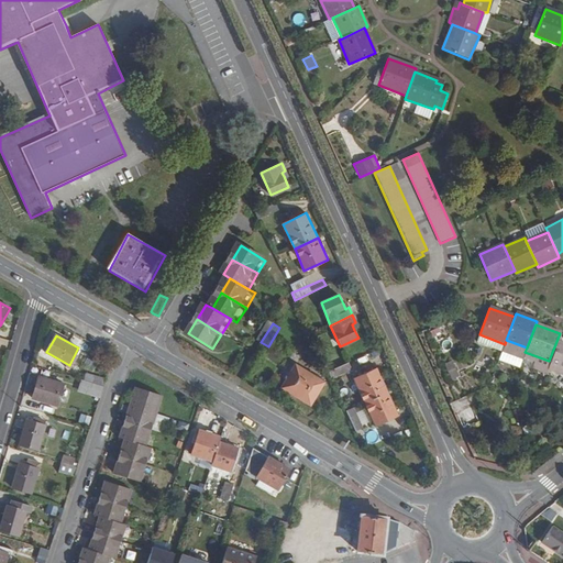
[(311,407),(326,383),(297,364),(282,388),(311,407)]
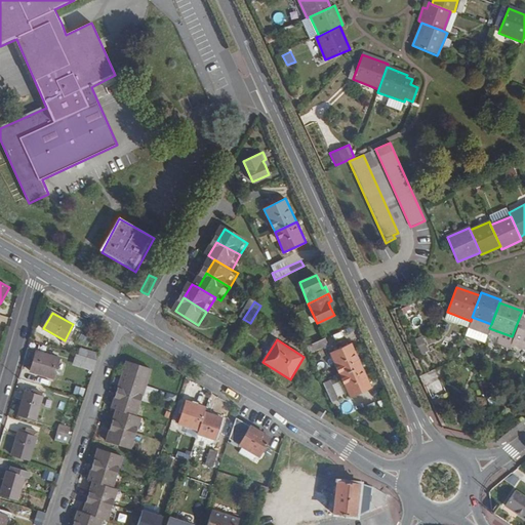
[(328,346),(325,339),(306,348),(309,355),(328,346)]
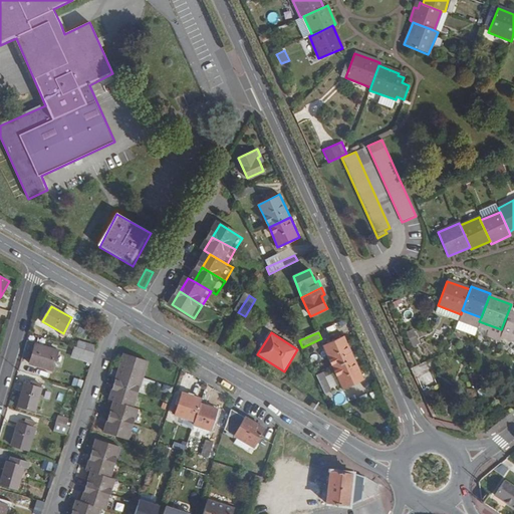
[(333,368),(354,358),(344,336),(323,346),(333,368)]
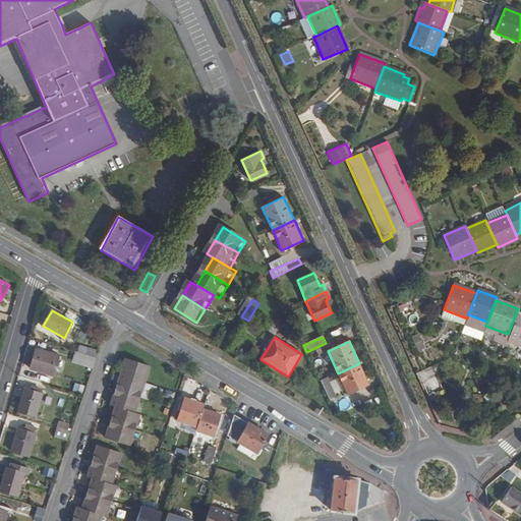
[(97,358),(99,352),(77,346),(75,352),(76,352),(97,358)]
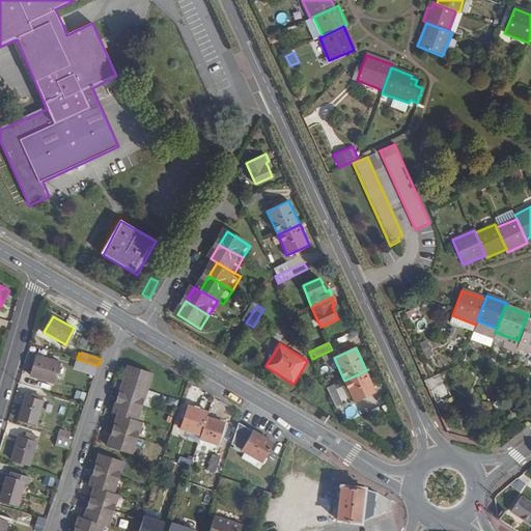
[(56,383),(61,362),(37,356),(31,375),(56,383)]
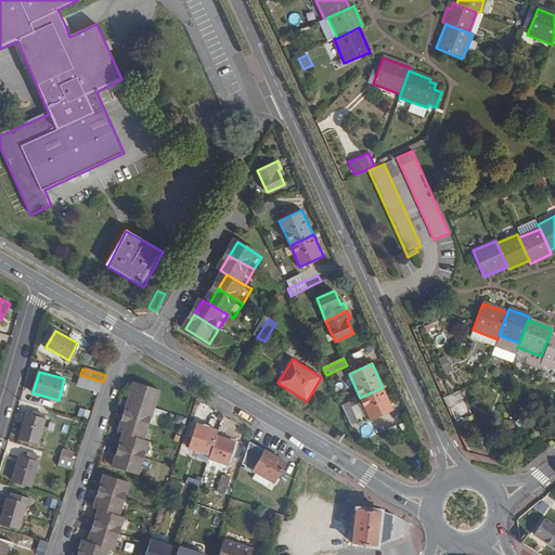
[(101,388),(103,382),(81,375),(79,383),(101,388)]
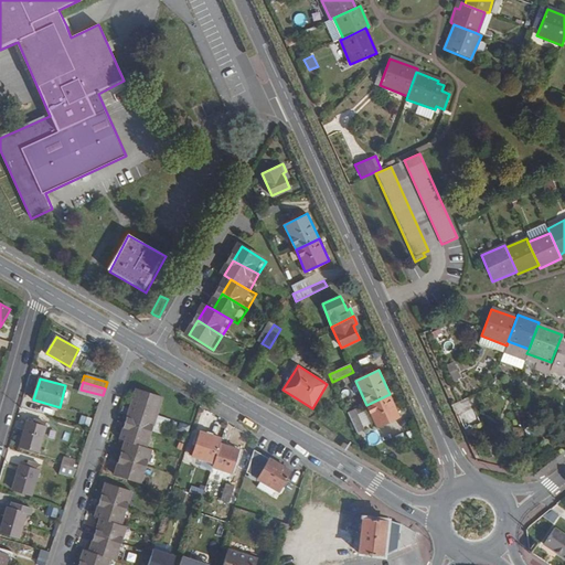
[(132,406),(159,415),(164,397),(138,388),(132,406)]
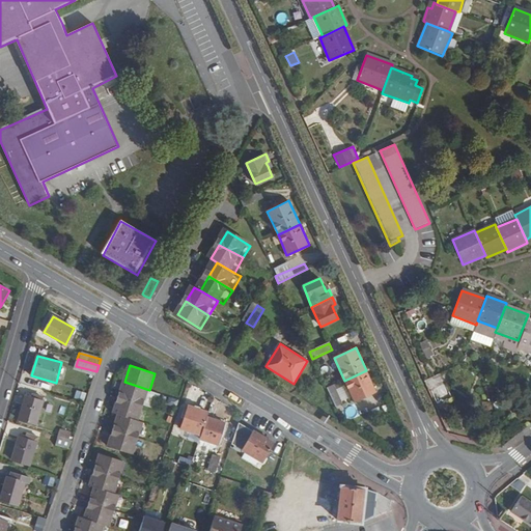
[(442,390),(456,384),(449,368),(436,374),(442,390)]
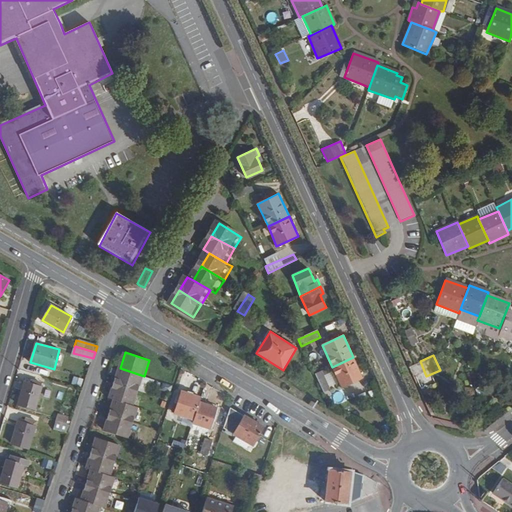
[(362,377),(353,357),(332,367),(341,387),(362,377)]
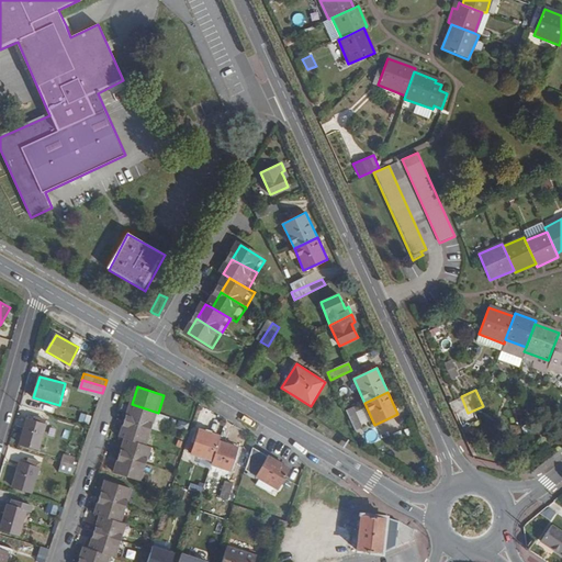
[(152,429),(158,413),(132,404),(126,422),(152,429)]
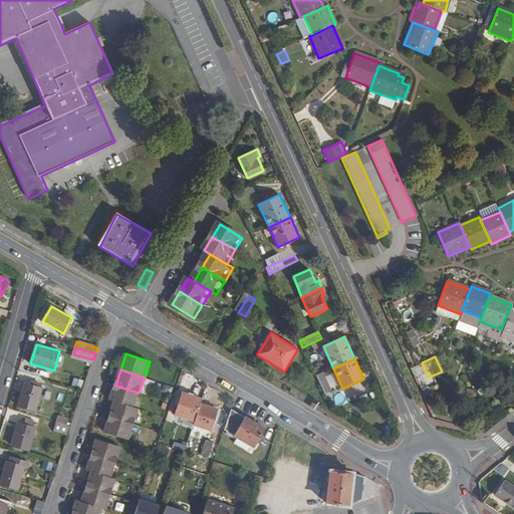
[(316,376),(324,394),(331,391),(323,373),(316,376)]
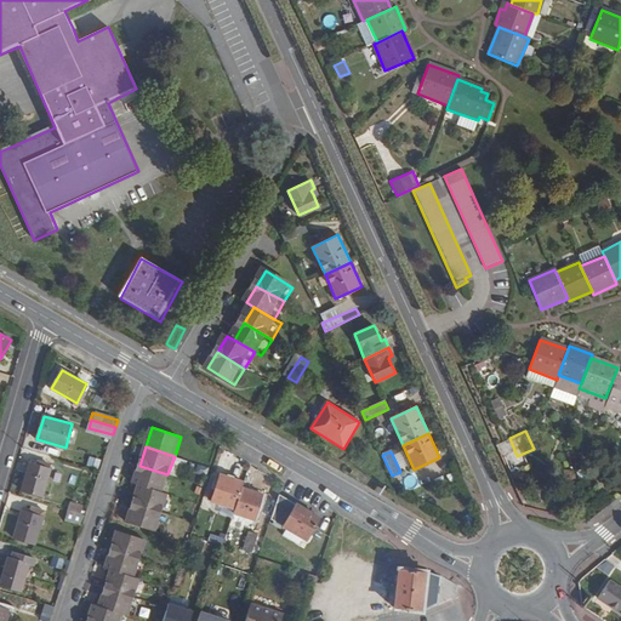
[(87,465),(98,467),(101,460),(90,456),(87,465)]
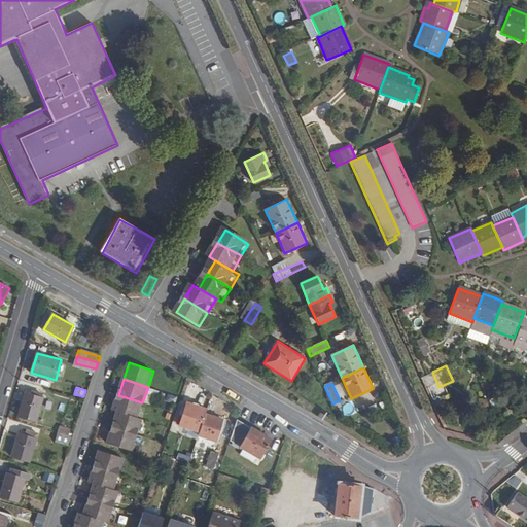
[(43,398),(43,394),(34,391),(33,394),(26,393),(20,416),(37,421),(44,398),(43,398)]
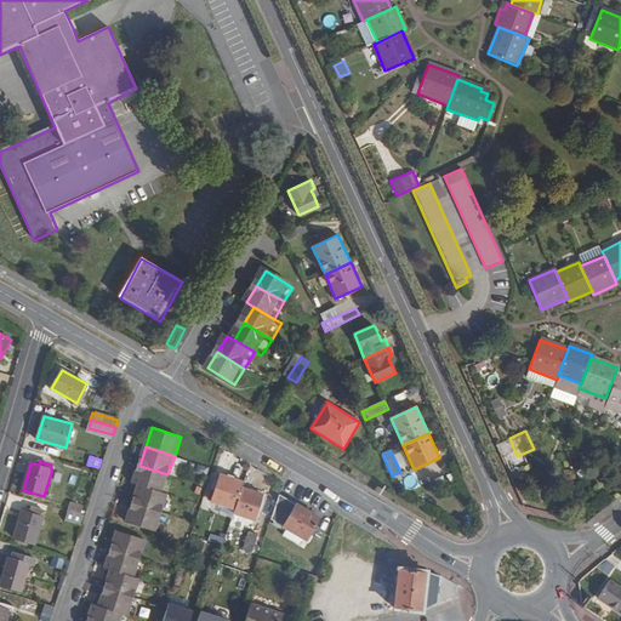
[(167,474),(140,466),(134,483),(140,484),(163,491),(167,474)]
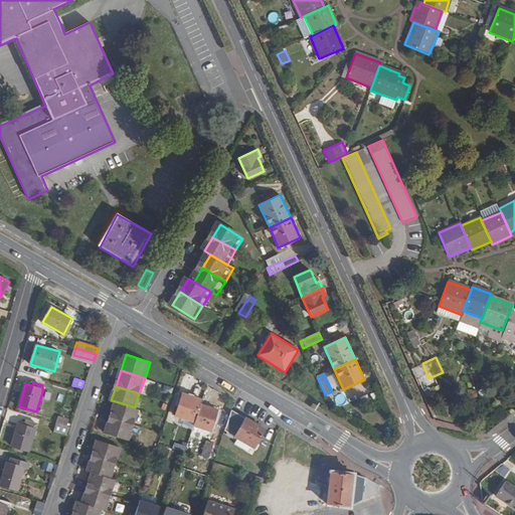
[(200,404),(202,400),(182,393),(176,414),(195,421),(200,404)]
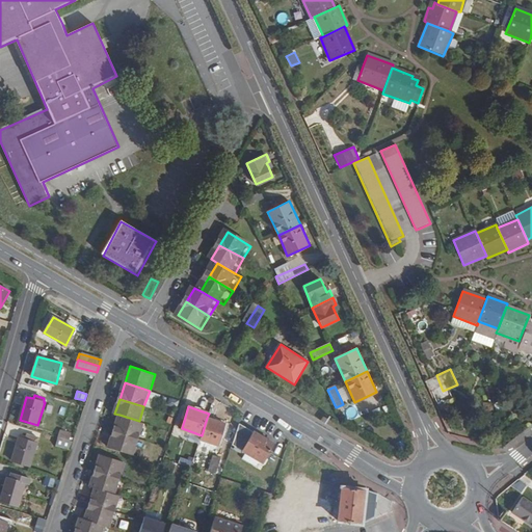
[(114,431),(138,439),(143,422),(139,421),(120,415),(114,431)]
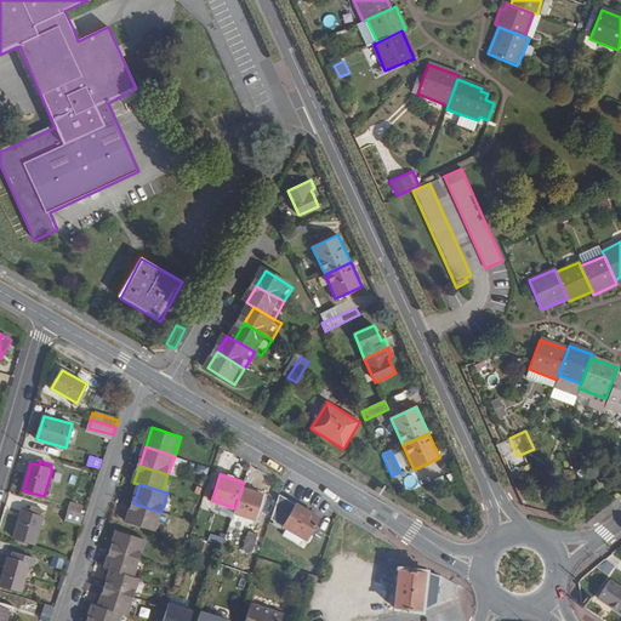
[(262,495),(241,488),(235,508),(233,513),(254,519),(262,495)]
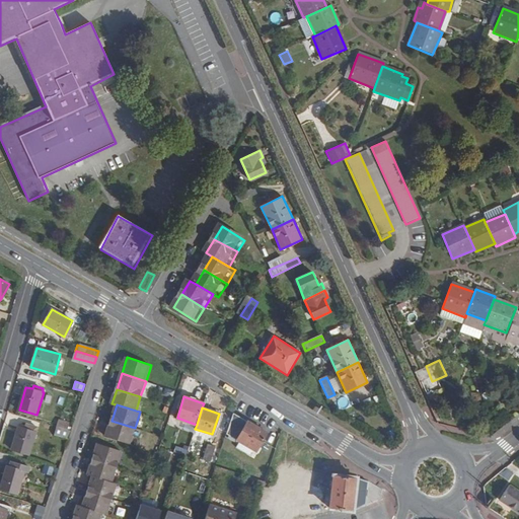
[(267,432),(233,414),(226,433),(255,451),(267,432)]
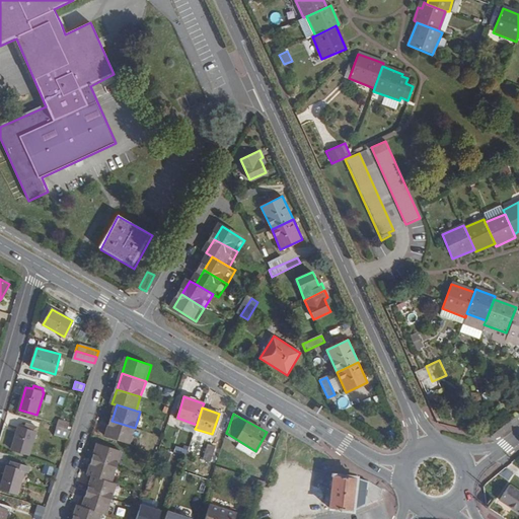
[(59,418),(56,426),(68,430),(71,421),(59,418)]
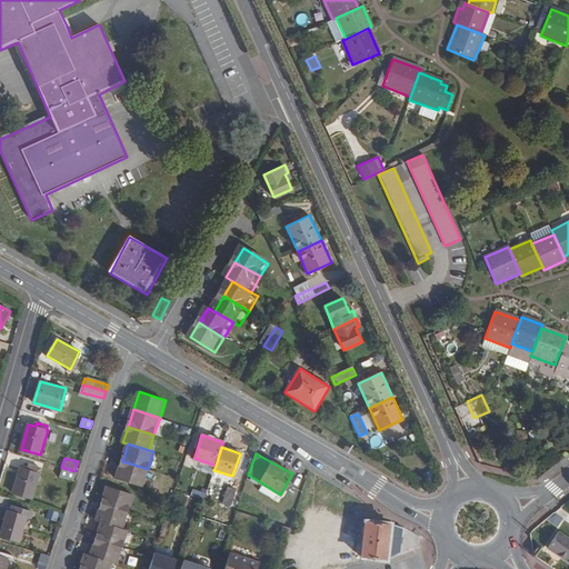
[(142,487),(148,469),(122,461),(116,478),(142,487)]
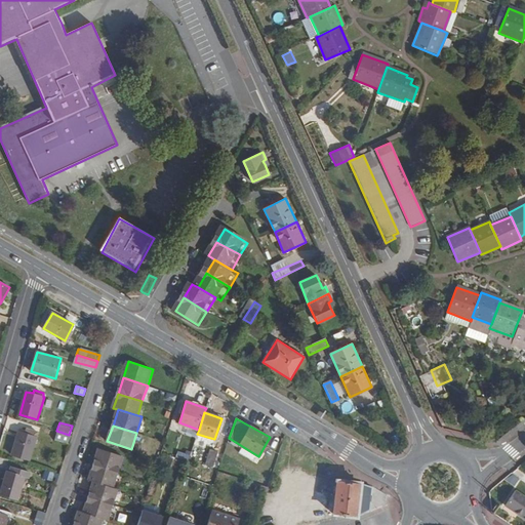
[(13,454),(30,459),(39,432),(28,429),(26,434),(19,433),(13,454)]
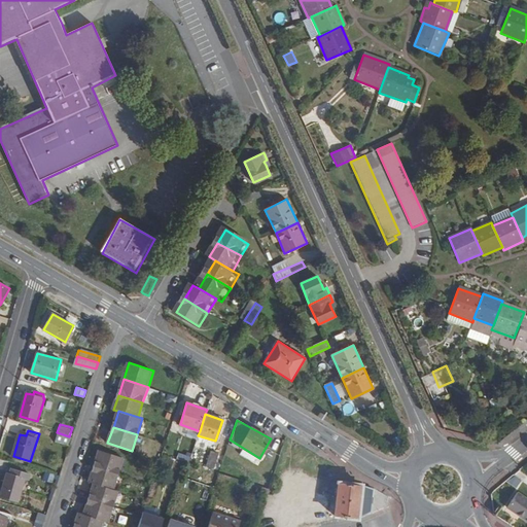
[(55,442),(70,446),(73,437),(69,436),(57,432),(55,442)]
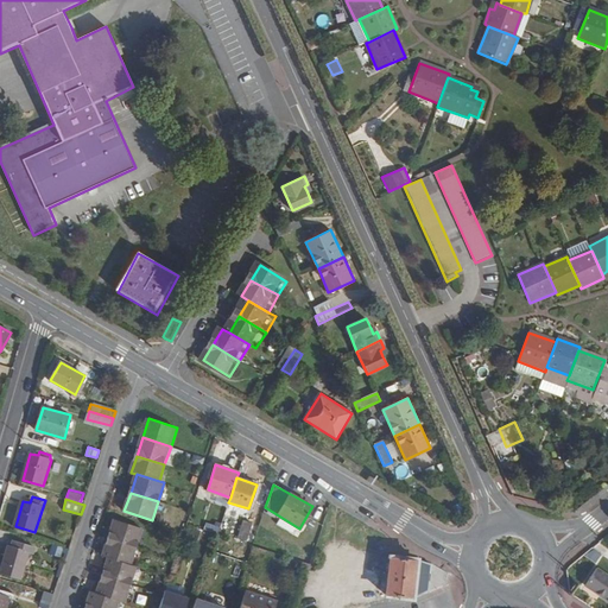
[(246,542),(253,524),(244,520),(238,539),(246,542)]
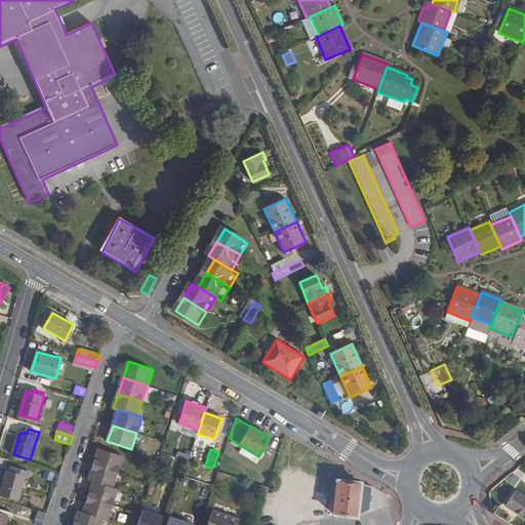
[(93,466),(118,474),(123,458),(98,450),(93,466)]
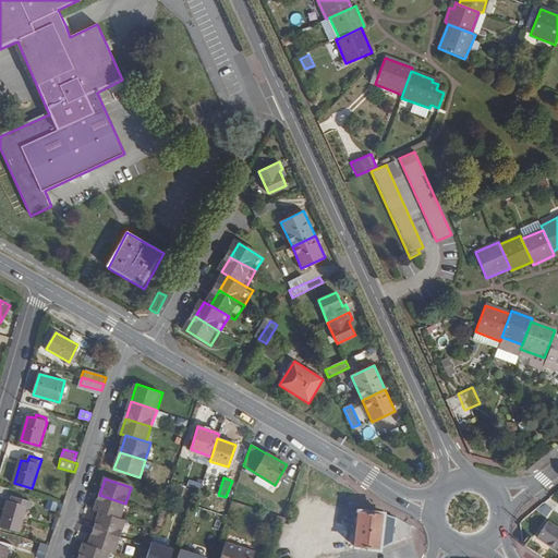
[(120,520),(125,504),(99,495),(94,511),(99,512),(120,520)]
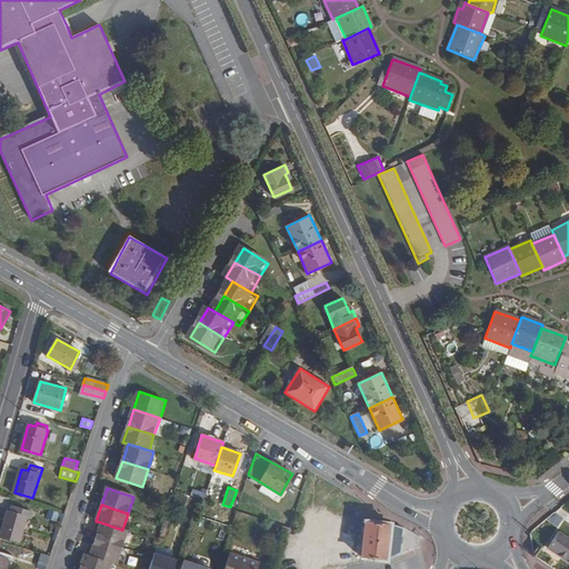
[(21,541),(28,517),(9,511),(1,536),(21,541)]
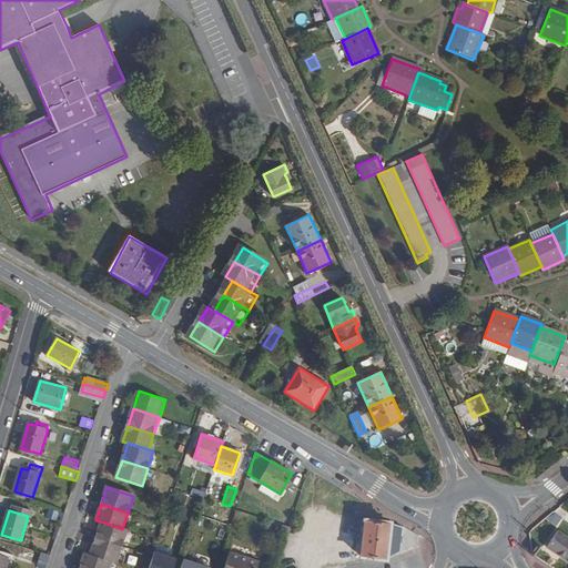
[(385,558),(401,551),(403,527),(391,523),(365,519),(361,555),(385,558)]
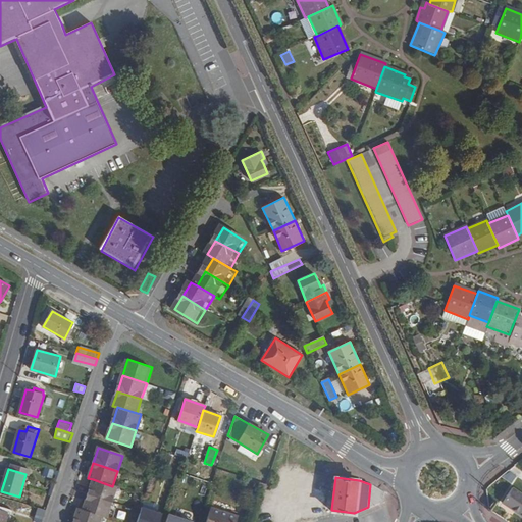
[(112,503),(117,487),(112,486),(93,479),(88,494),(112,503)]
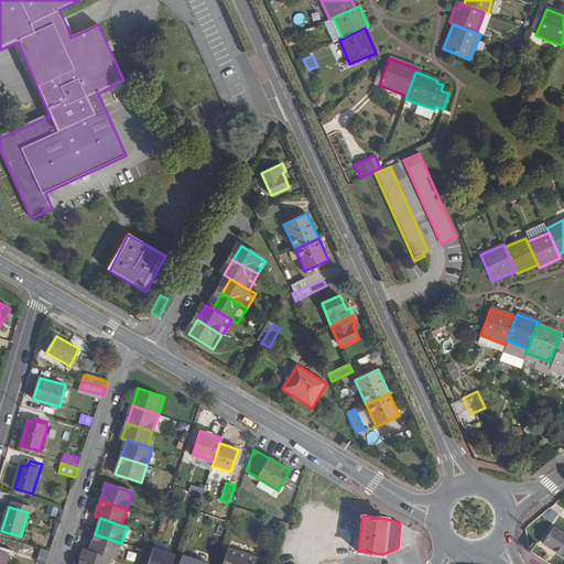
[(546,542),(563,552),(563,531),(556,527),(546,542)]
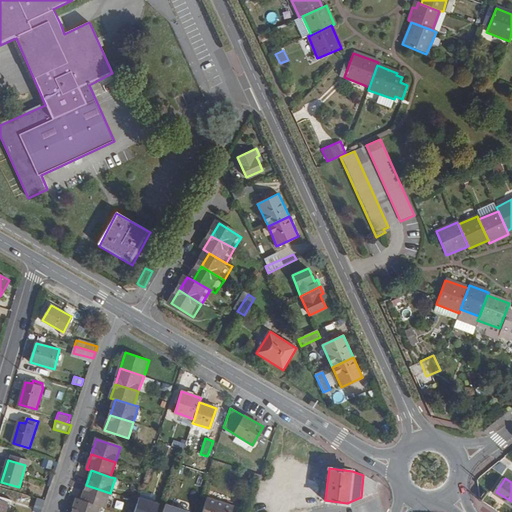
[(105,509),(110,493),(86,485),(81,501),(100,507),(105,509)]
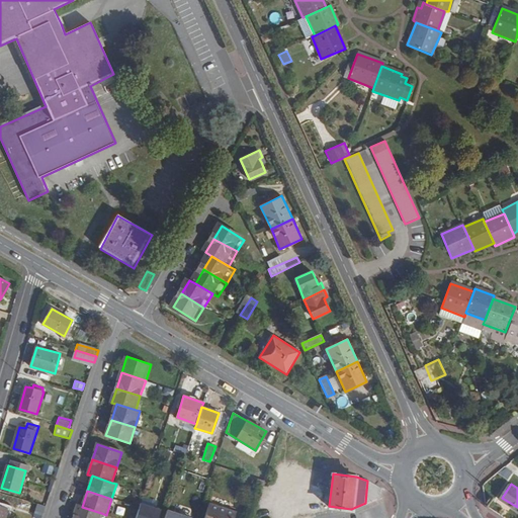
[(136,517),(158,517),(161,511),(141,504),(136,517)]
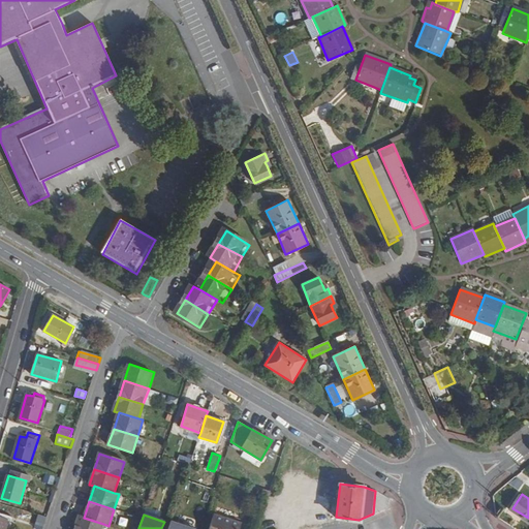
[(73,528),(101,528),(103,524),(84,518),(79,516),(73,528)]
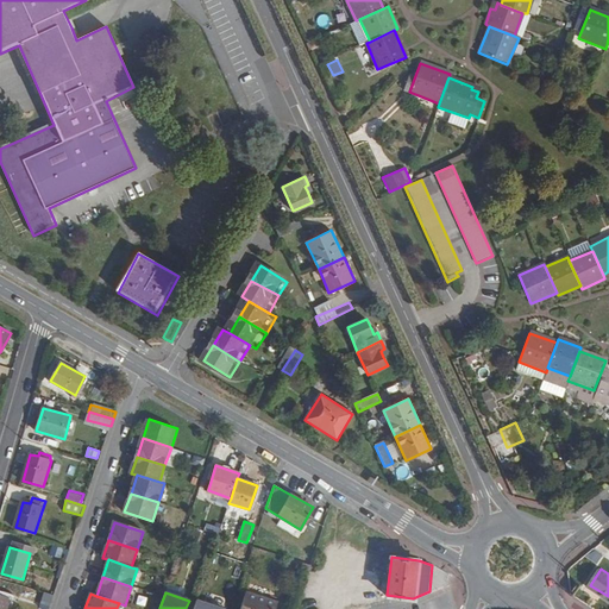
[(0,608),(6,608),(10,598),(0,595),(0,608)]
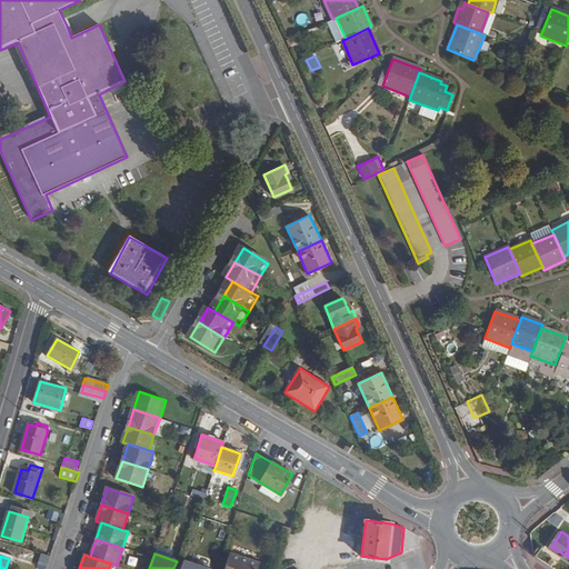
[(259,568),(260,567),(230,557),(226,568),(259,568)]
